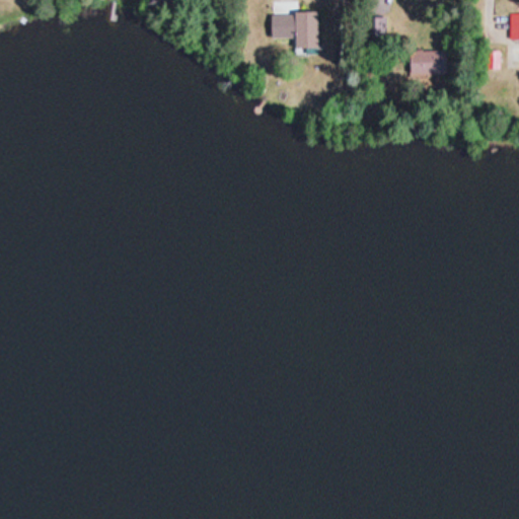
[(271,14),(291,14),(291,13),(294,13),(294,11),(316,11),(316,46),(317,52),(317,54),(307,54),(307,55),(294,56),(294,43),(291,43),(291,38),(271,38),(271,14)]
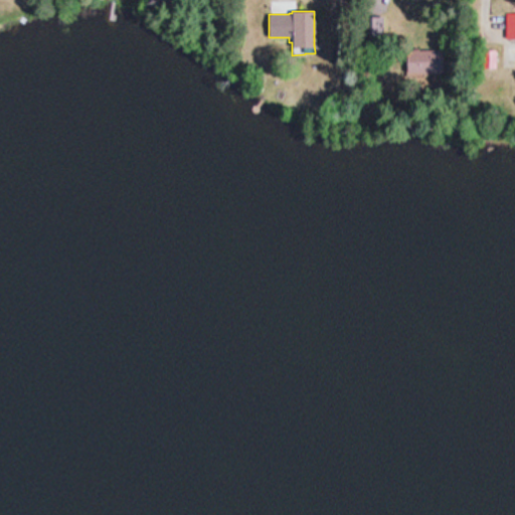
[(506,12),(514,12),(514,37),(505,37),(506,12)]
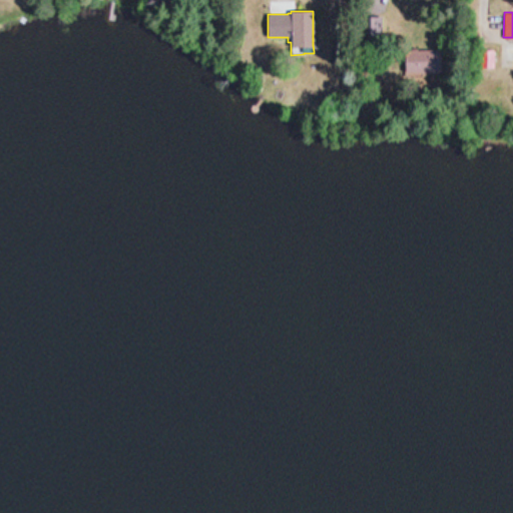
[(383,16),(384,36),(373,36),(365,36),(363,36),(362,17),(383,16)]
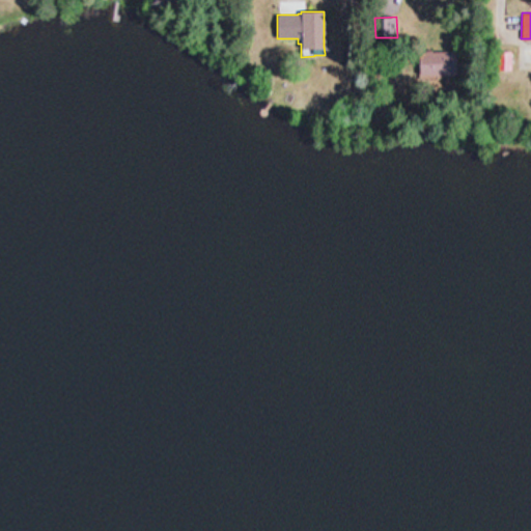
[(453,52),(454,76),(435,76),(429,76),(429,75),(417,76),(417,56),(416,52),(423,52),(423,51),(429,50),(429,52),(453,52)]
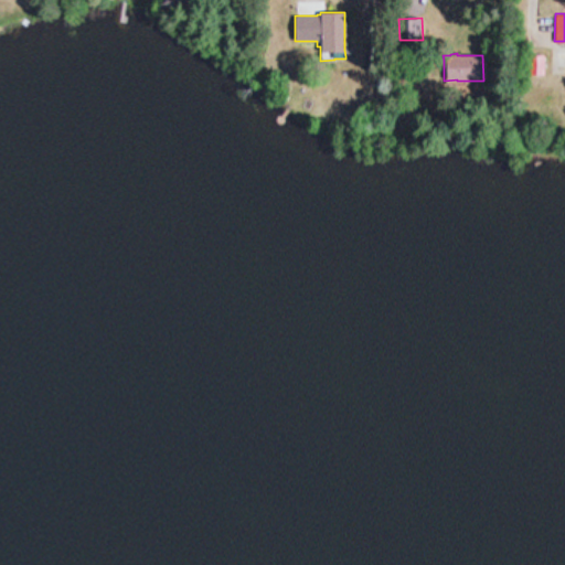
[(528,54),(543,54),(542,74),(528,74),(528,54)]
